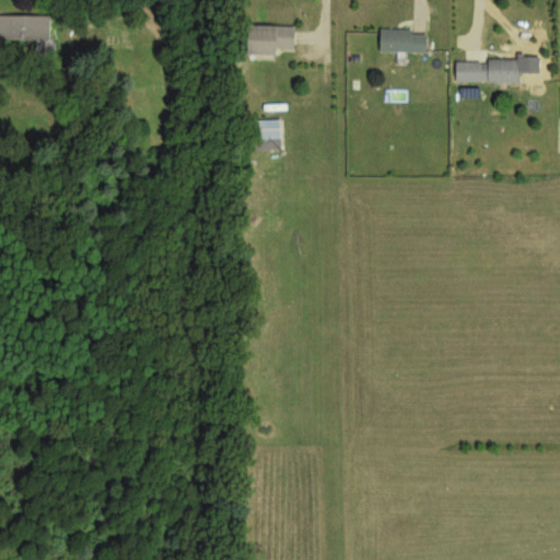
[(0,18),(0,43),(49,43),(49,18),(0,18)]
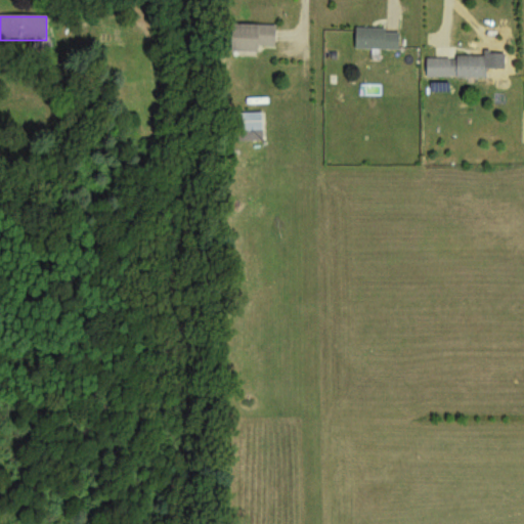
[(230,54),(258,54),(258,48),(275,48),(275,28),(230,27),(230,54)]
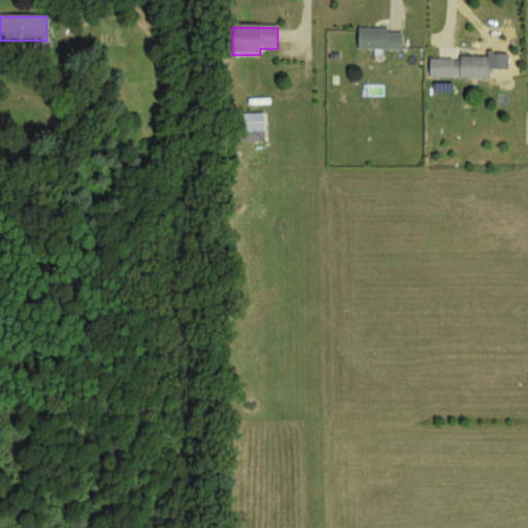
[(401,52),(401,31),(358,31),(358,52),(401,52)]
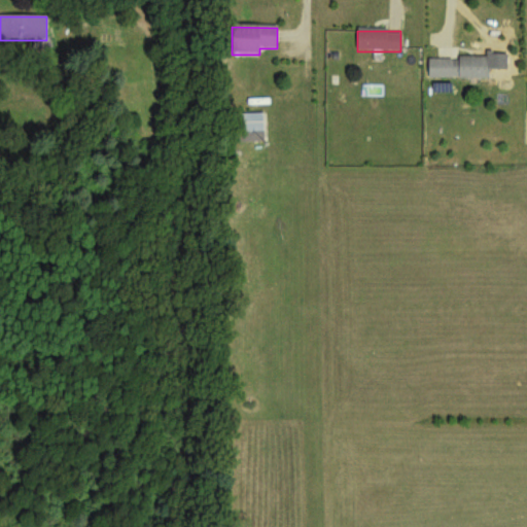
[(488,79),(488,59),(428,59),(428,79),(488,79)]
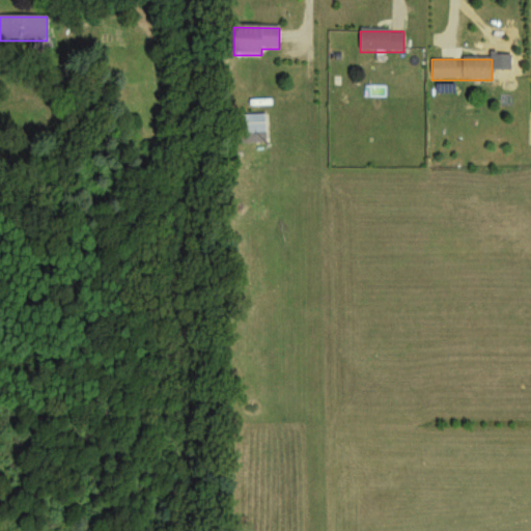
[(236,145),(266,145),(266,116),(236,116),(236,145)]
